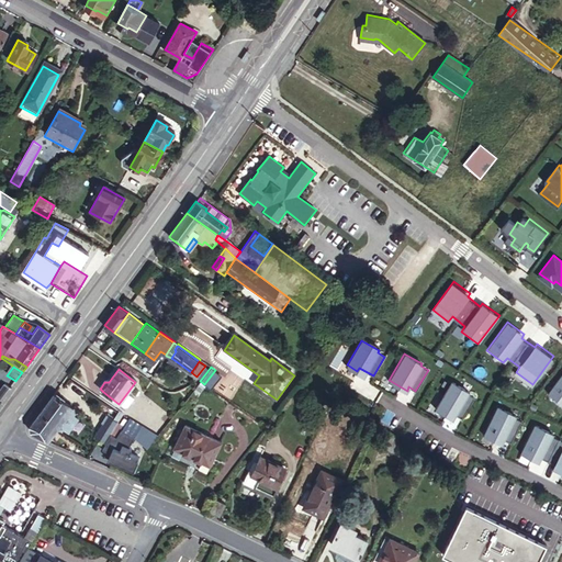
[(561,373),(547,395),(561,406),(561,373)]
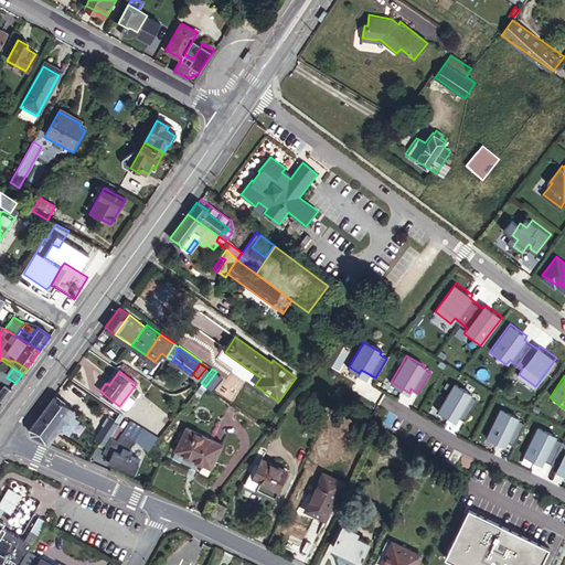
[(198,395),(205,386),(204,385),(201,383),(198,386),(193,393),(198,395)]
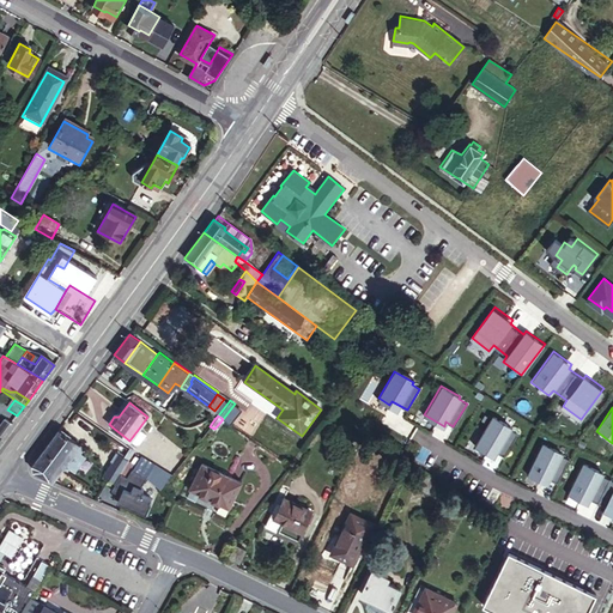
[(425,416),(422,420),(438,431),(441,426),(425,416)]
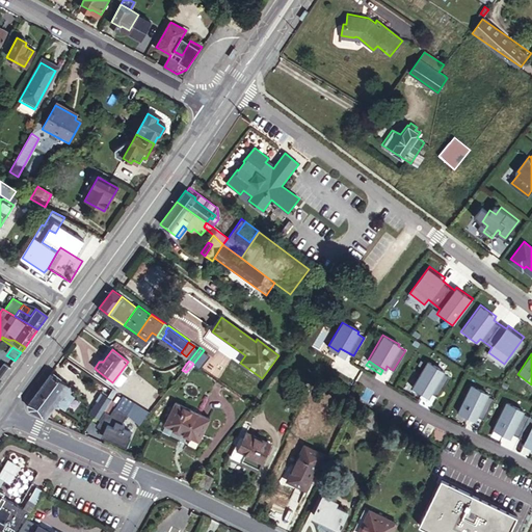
[(444,370),(428,361),(413,384),(429,395),(431,392),(437,395),(449,376),(443,372),(444,370)]
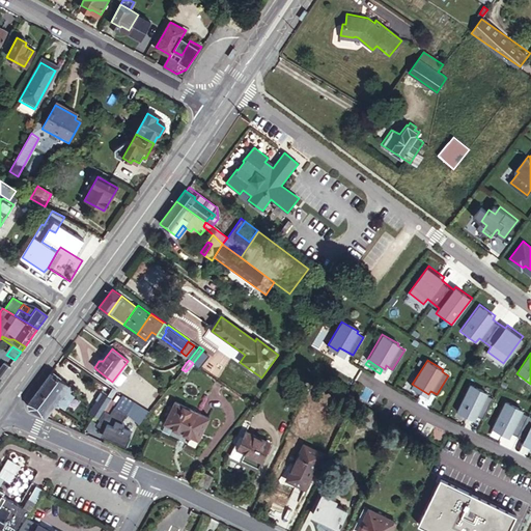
[(0,367),(0,379),(0,380),(9,367),(3,363),(0,367)]
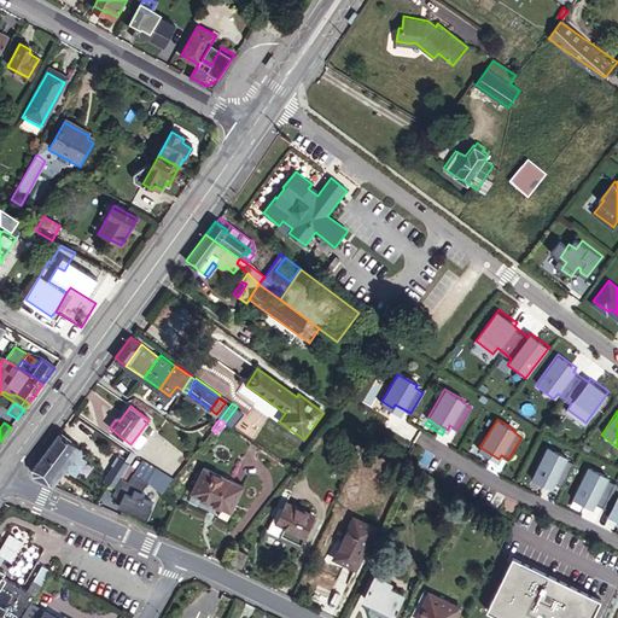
[(60,432),(34,467),(34,473),(54,485),(81,448),(60,432)]
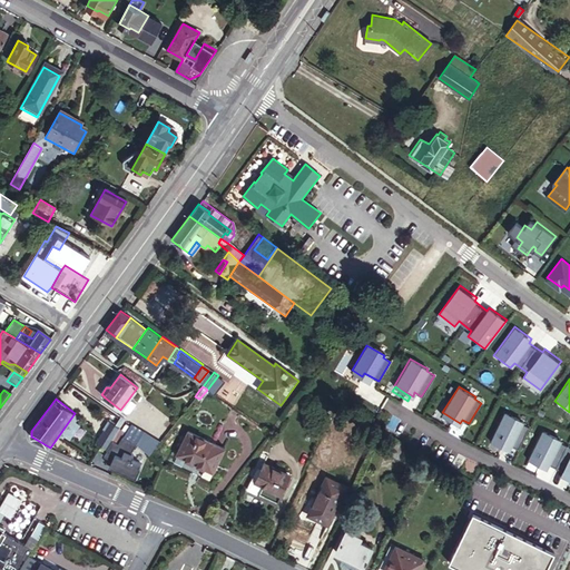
[(135,404),(128,400),(120,410),(125,413),(128,413),(135,404)]
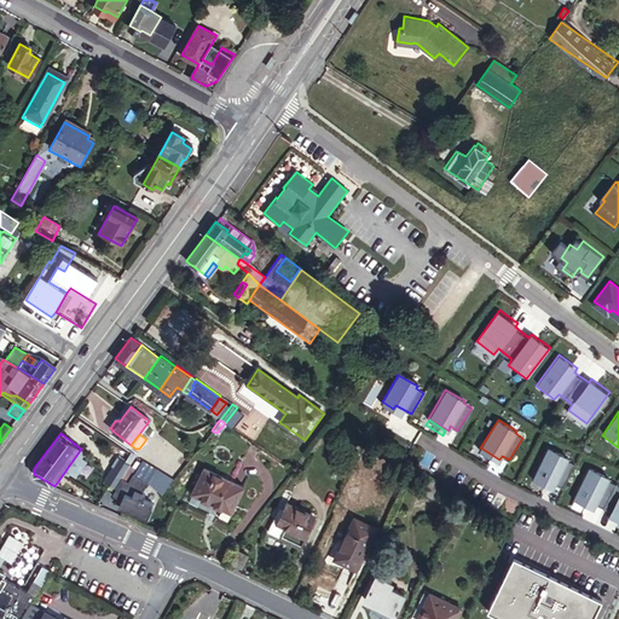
[(568,457),(548,446),(533,478),(554,487),(555,484),(563,487),(576,463),(567,460),(568,457)]
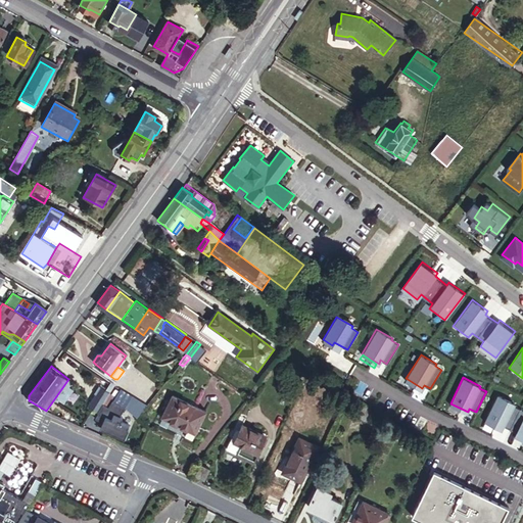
[(104,402),(109,393),(106,390),(100,386),(87,406),(94,411),(92,414),(96,416),(104,402)]
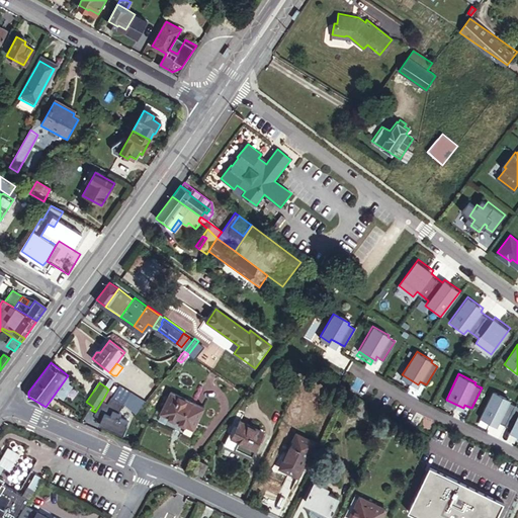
[(111,391),(108,390),(103,399),(107,402),(111,396),(112,397),(124,405),(130,396),(131,394),(119,385),(117,389),(114,385),(111,391)]
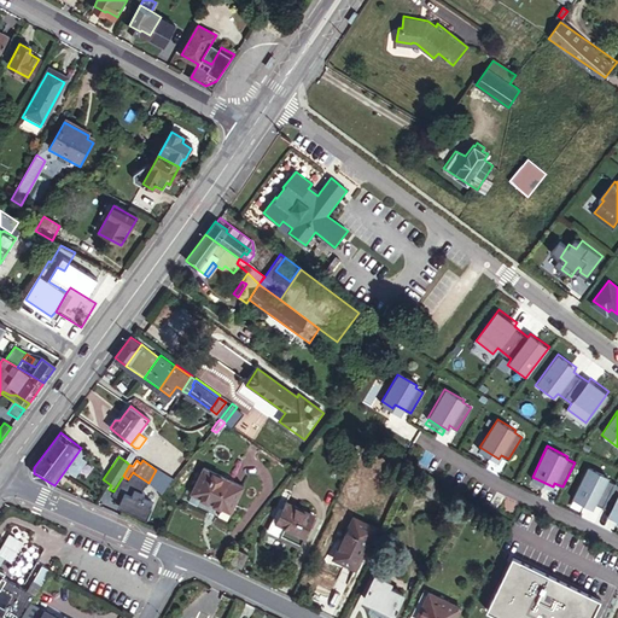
[(608,476),(587,466),(572,496),(594,507),(596,503),(611,509),(608,514),(617,518),(617,483),(607,478),(608,476)]
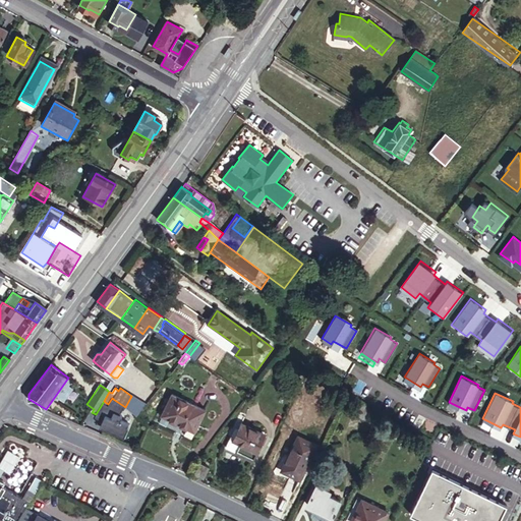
[(203,411),(170,395),(160,416),(167,419),(184,428),(192,431),(203,411)]
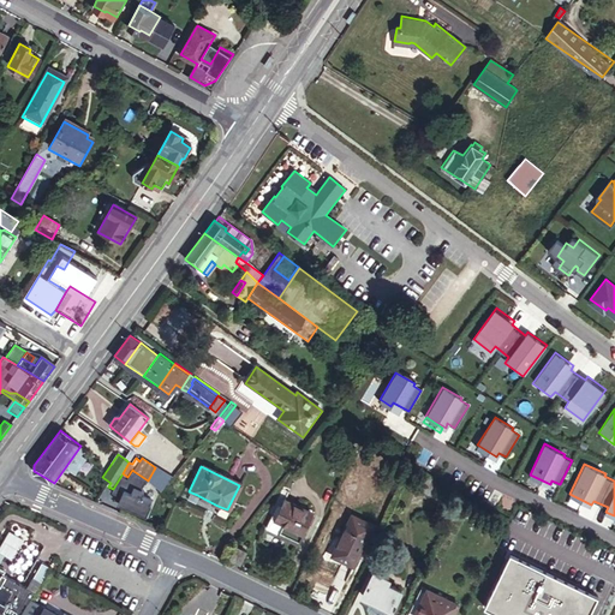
[(153,484),(153,485),(161,473),(154,470),(148,481),(150,482),(151,482),(153,484)]
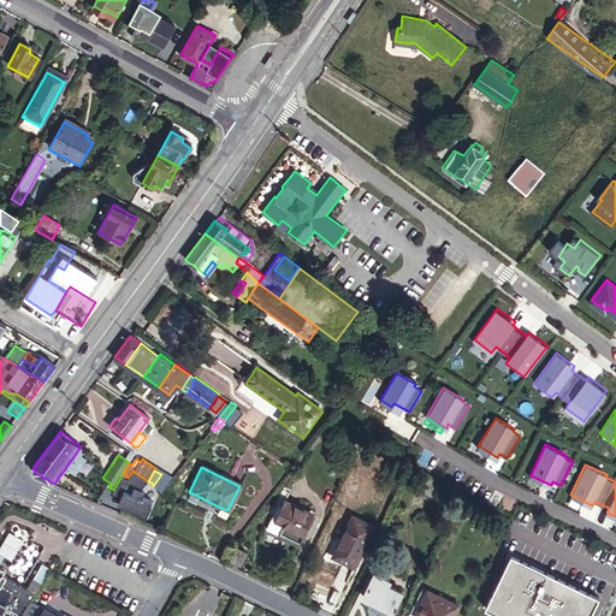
[(143,487),(148,481),(134,472),(129,479),(143,487)]
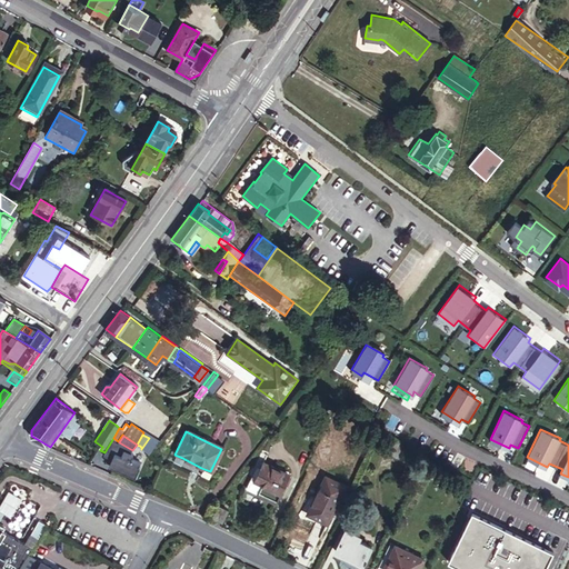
[(118,441),(113,438),(105,452),(107,455),(109,456),(118,441)]
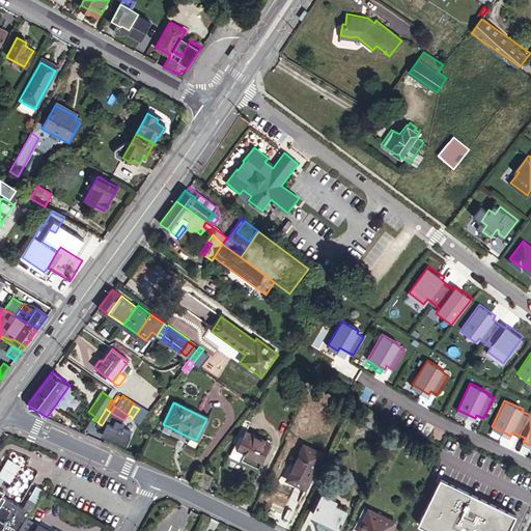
[(378,416),(363,409),(356,421),(370,429),(378,416)]
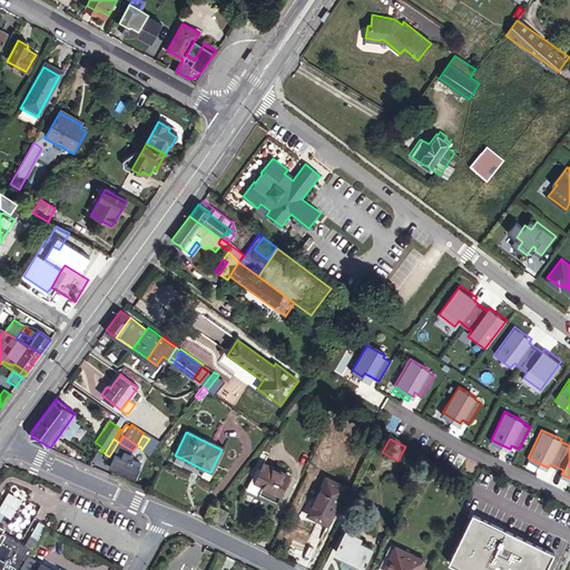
[(105,453),(100,451),(98,454),(96,458),(102,462),(107,455),(105,453)]
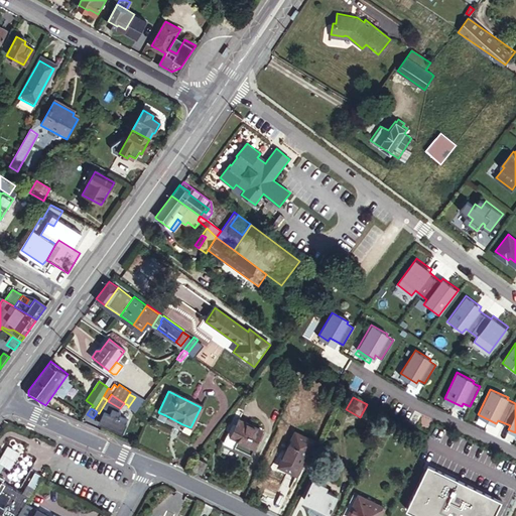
[(165,415),(158,412),(155,419),(162,422),(165,415)]
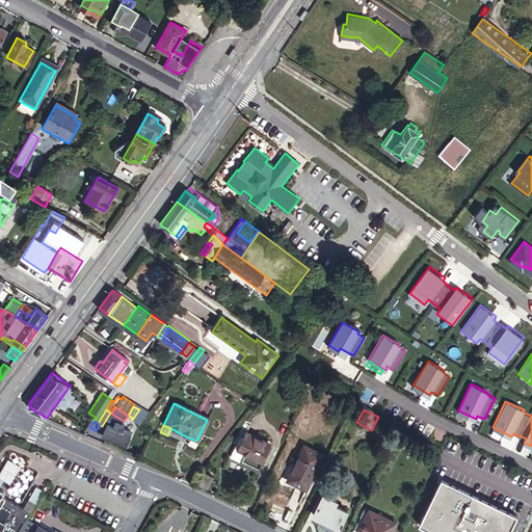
[(237,451),(234,449),(231,456),(241,460),(240,462),(258,470),(270,445),(245,432),(242,439),(237,451)]
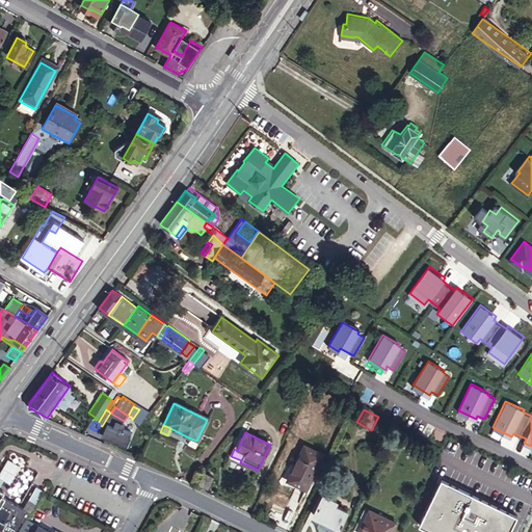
[(185,445),(193,448),(196,441),(188,437),(185,445)]
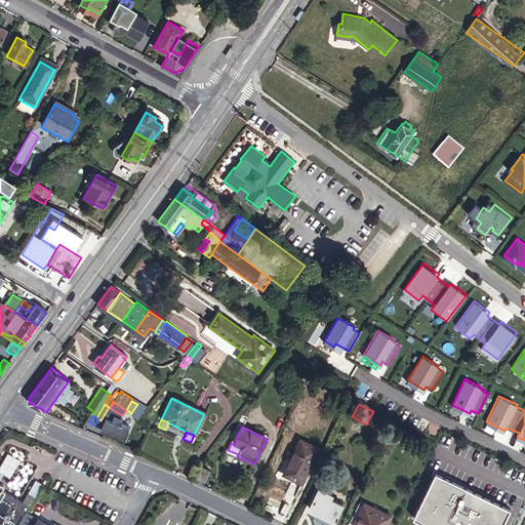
[(237,432),(231,443),(234,445),(239,433),(237,432)]
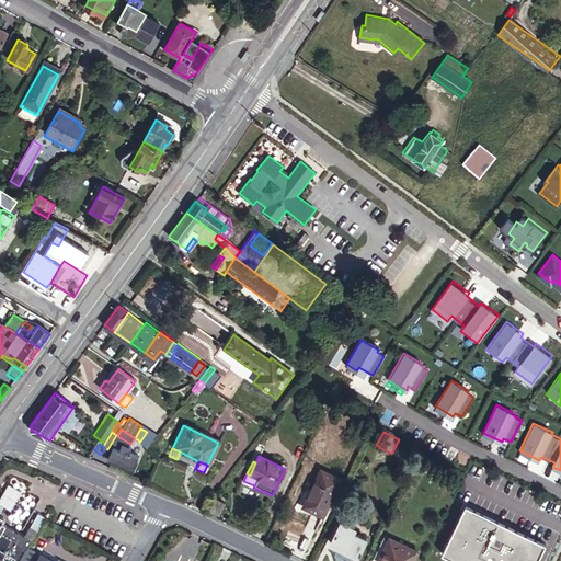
[(320,519),(339,482),(319,472),(300,508),(320,519)]
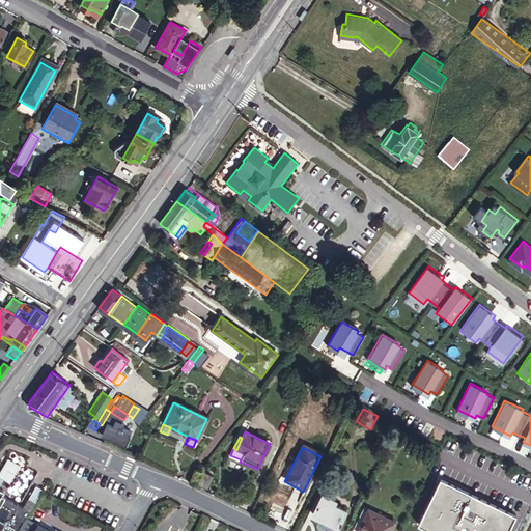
[(213,476),(203,471),(198,482),(207,487),(213,476)]
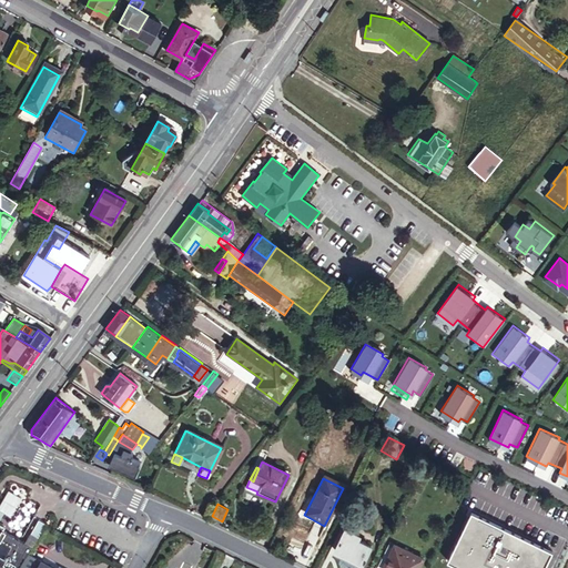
[(541,567),(551,547),(469,509),(446,560),(464,567),(541,567)]
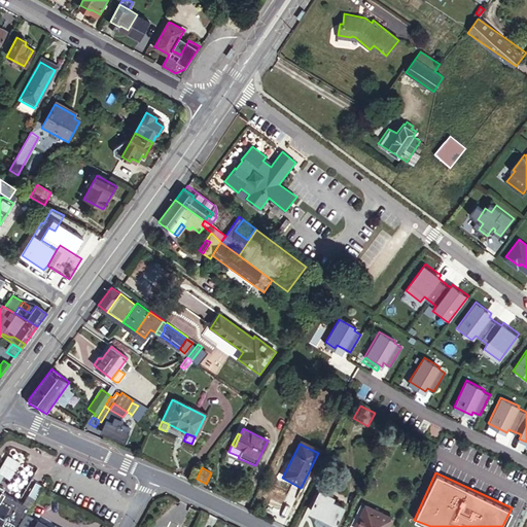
[(36,481),(28,493),(34,496),(41,484),(36,481)]
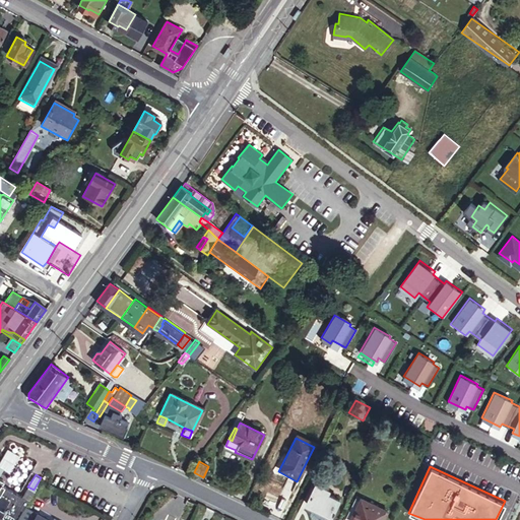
[(328,494),(315,486),(306,506),(330,519),(338,504),(327,498),(328,494)]
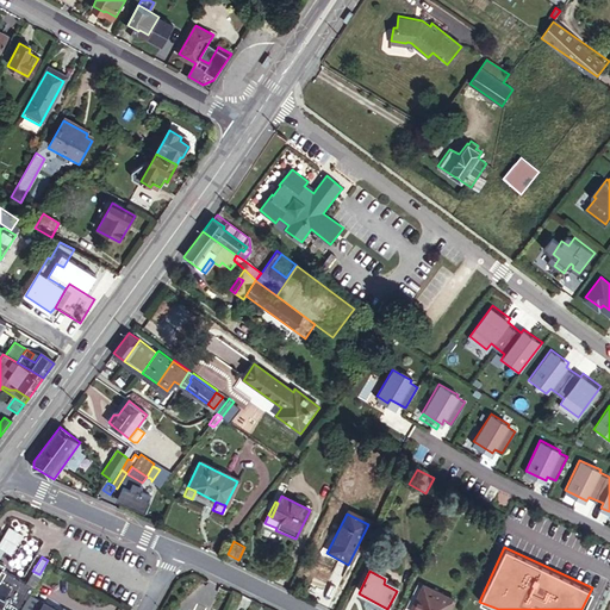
[(4,572),(1,578),(0,582),(0,583),(10,589),(10,590),(24,598),(17,609),(4,609),(0,608),(0,609),(1,609),(19,609),(23,605),(32,587),(4,572)]
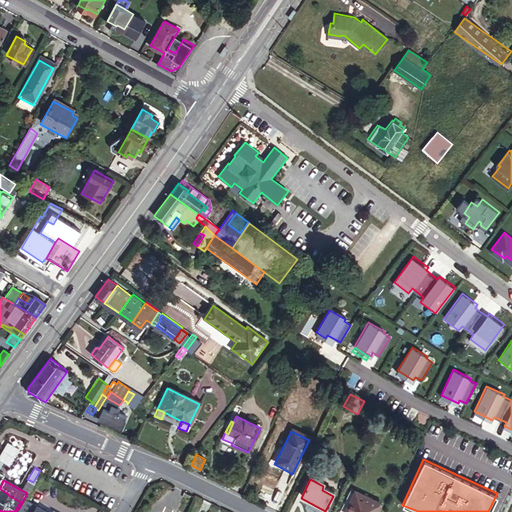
[(0,510),(3,511),(14,511),(20,502),(8,495),(8,494),(0,489),(0,488),(1,485),(0,484),(0,510)]
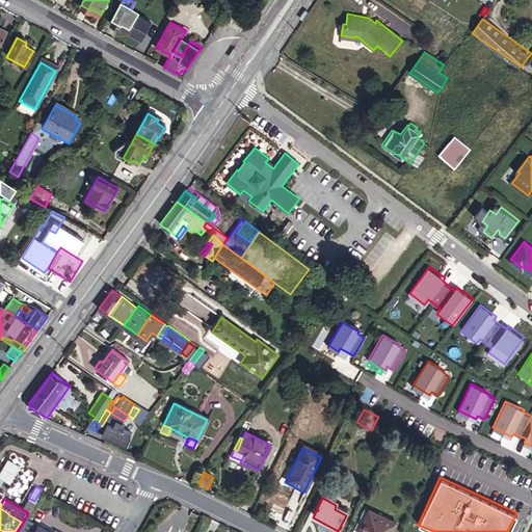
[(392,531),(395,527),(368,514),(358,531),(392,531)]
